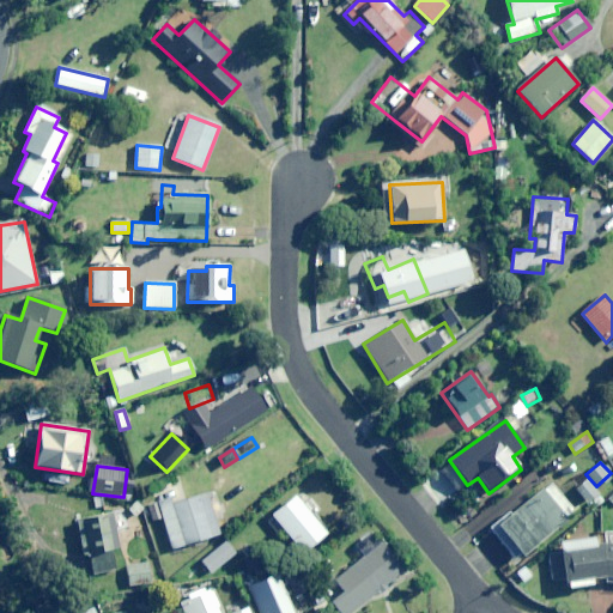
[(599,495),(587,480),(575,490),(588,504),(599,495)]
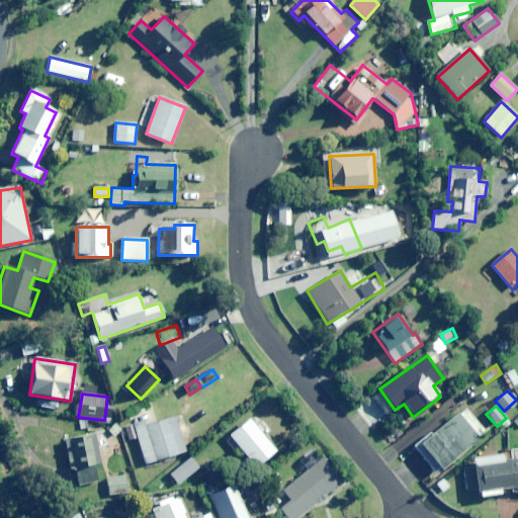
[(186,451),(172,408),(160,412),(163,421),(144,427),(143,424),(125,430),(128,440),(138,438),(146,464),(186,451)]
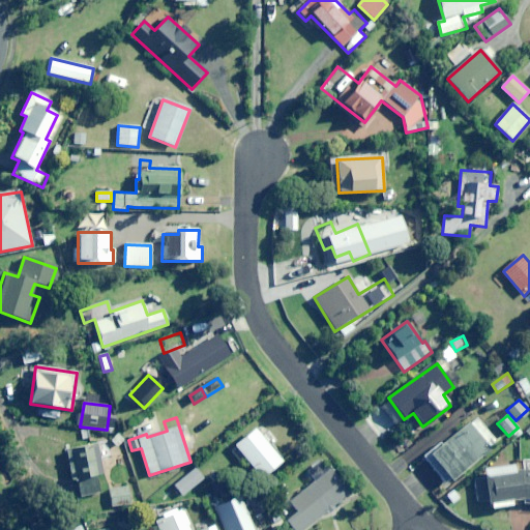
[(498,444),(478,419),(425,460),(445,486),(498,444)]
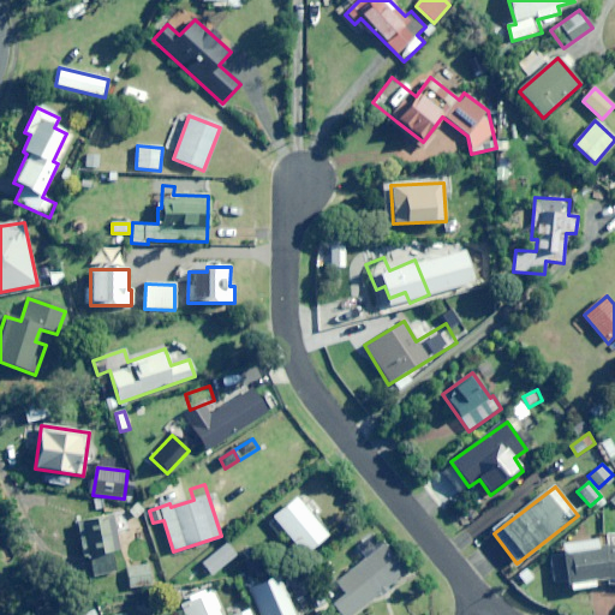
[(327,536),(297,499),(267,523),(281,541),(287,536),(303,555),(327,536)]
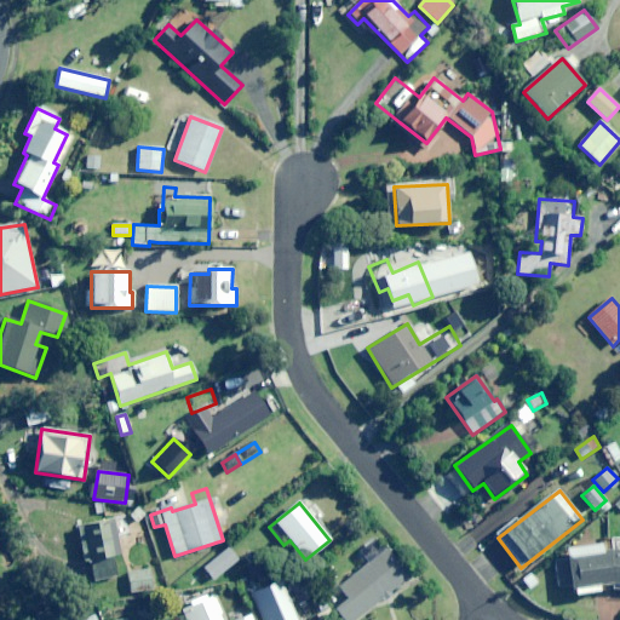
[(121,555),(113,520),(95,524),(97,537),(80,540),(85,564),(90,563),(95,583),(118,578),(113,557),(121,555)]
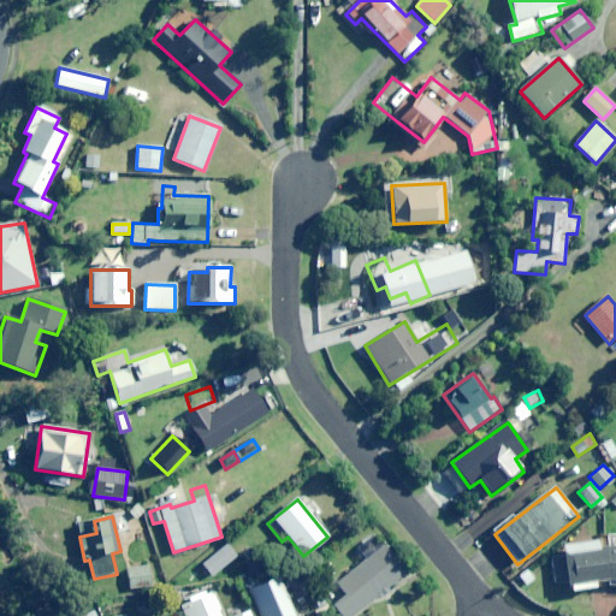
[(602,544),(562,548),(563,557),(550,558),(552,585),(567,584),(568,591),(615,586),(615,543),(612,543),(611,534),(600,535),(602,544)]
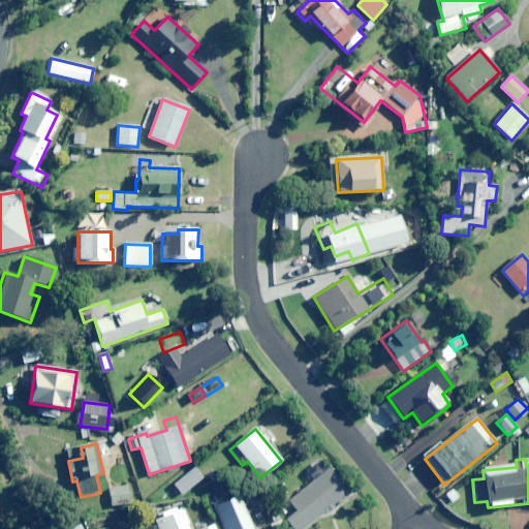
[(302,528),(349,495),(323,460),(305,473),(312,484),(289,500),(299,511),(286,521),(292,528),(302,528)]
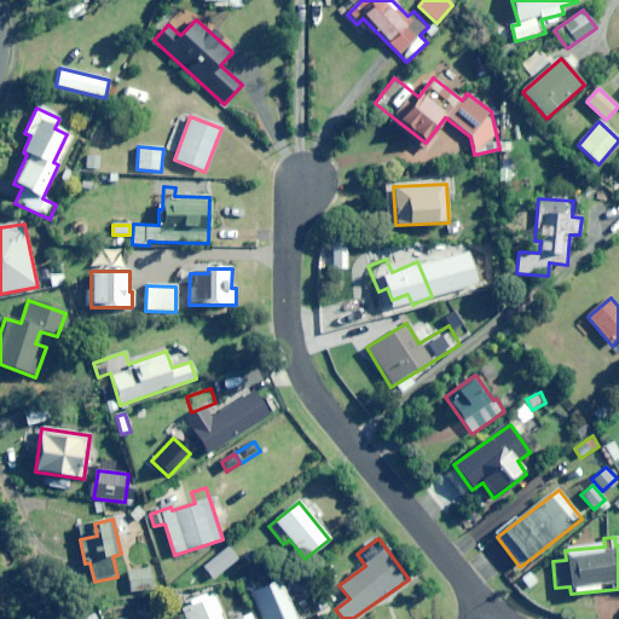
[(237,560),(229,548),(203,567),(213,579),(237,560)]
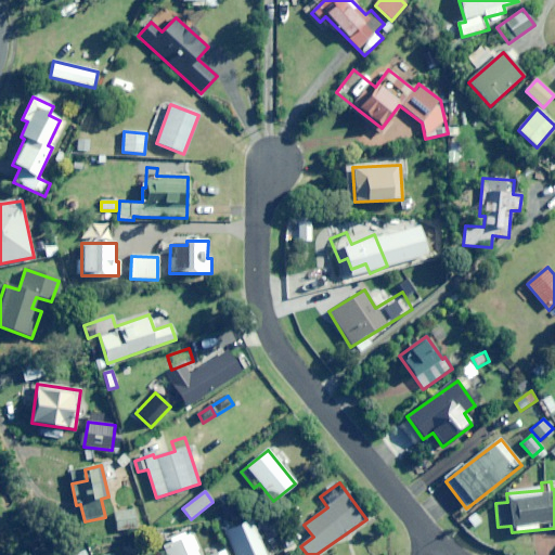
[(137,528),(134,511),(115,513),(117,530),(137,528)]
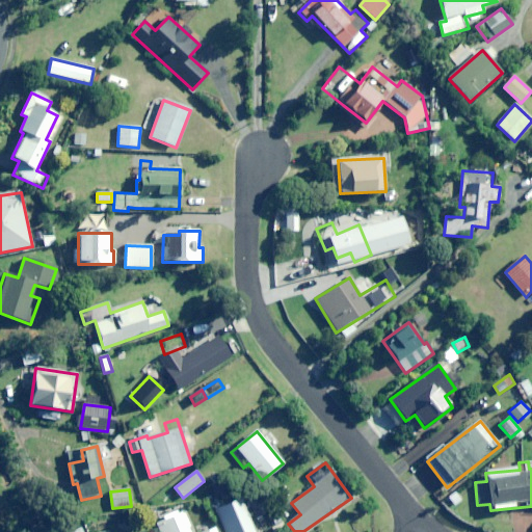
[(254,531),(240,499),(215,510),(223,531),(254,531)]
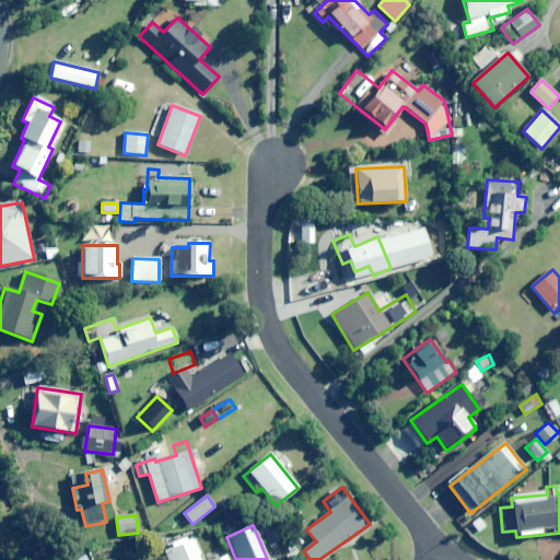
[(200,559),(193,539),(165,551),(168,559),(200,559)]
